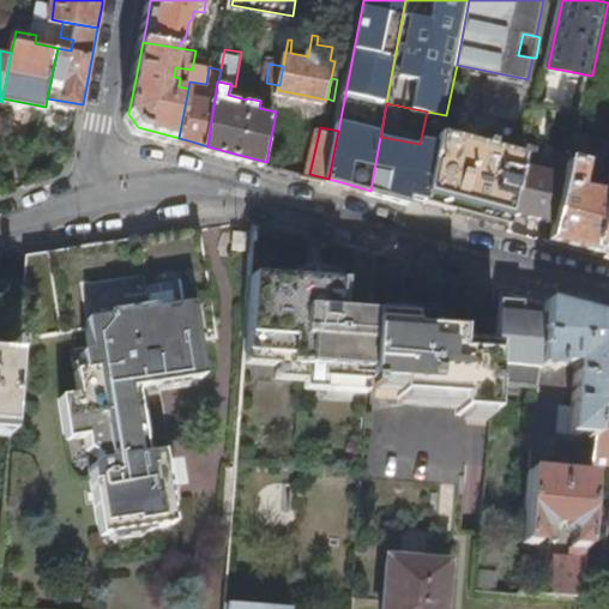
[(579,190),(591,134),(579,131),(574,151),(558,219),(553,239),(578,245),(598,251),(608,203),(608,182),(604,182),(602,194),(579,190)]
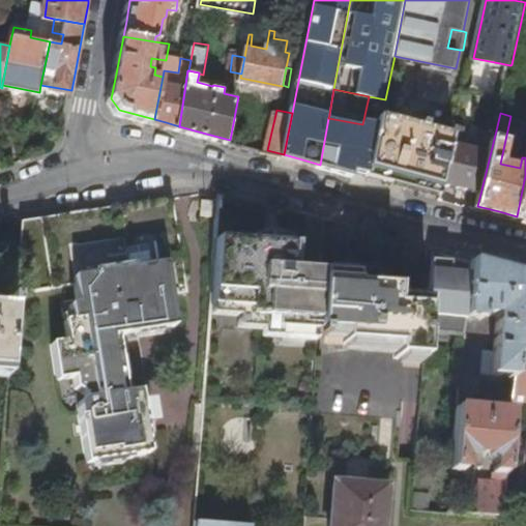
[(456,134),(381,117),(380,122),(370,172),(405,181),(443,192),(445,182),(456,134)]
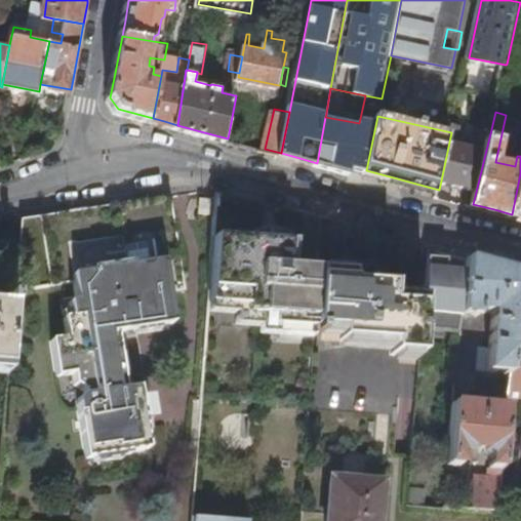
[(362,123),(359,123),(325,117),(317,163),(338,168),(352,172),(354,167),(362,123)]
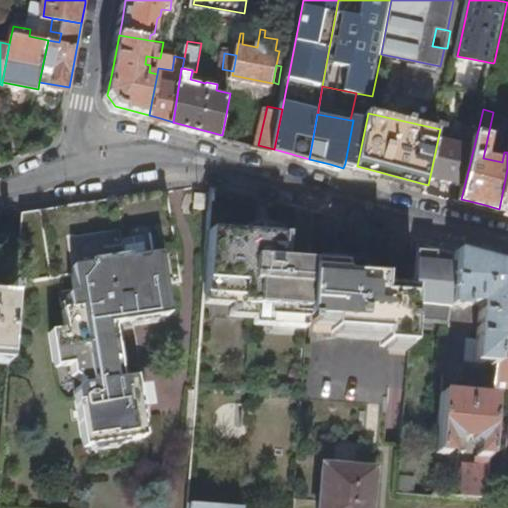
[(354,115),(353,120),(345,163),(357,166),(367,118),(354,115)]
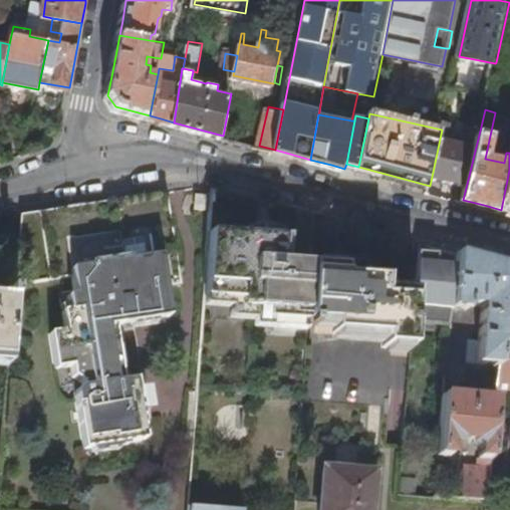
[(465,124),(444,120),(442,130),(432,177),(467,184),(481,126),(466,123),(465,124)]
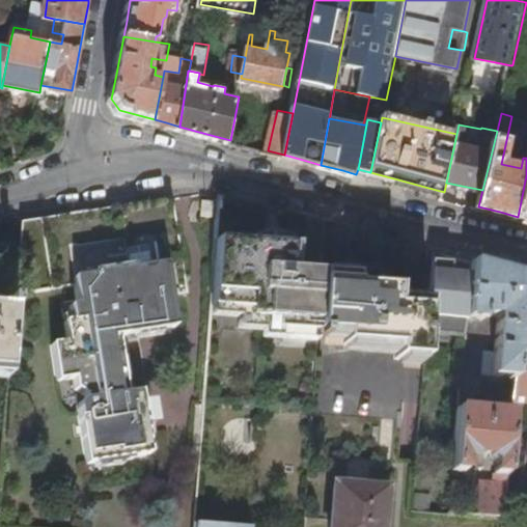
[(526,175),(518,217),(526,219),(526,175)]
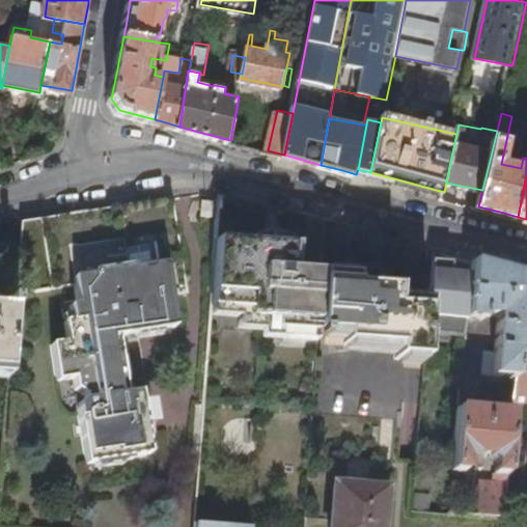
[(65,211),(22,218),(17,292),(75,282),(78,302),(71,303),(73,317),(65,319),(70,339),(52,342),(58,378),(75,376),(77,386),(86,393),(86,397),(83,398),(81,401),(80,405),(80,407),(88,461),(153,450),(149,431),(142,387),(128,390),(117,325),(127,324),(170,316),(175,315),(170,284),(187,281),(172,195),(148,198),(107,204),(65,211)]
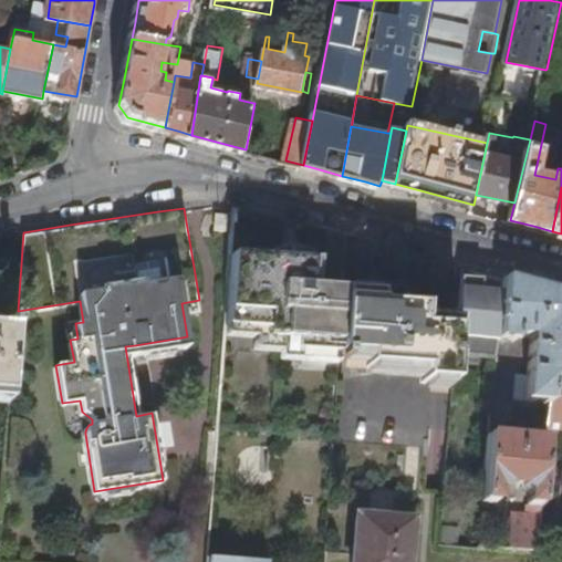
[(288,258),(235,253),(229,325),(270,328),(269,337),(299,339),(298,350),(323,352),(322,358),(341,360),(346,291),(318,289),(320,261),(300,259),(299,267),(287,266),(288,258)]
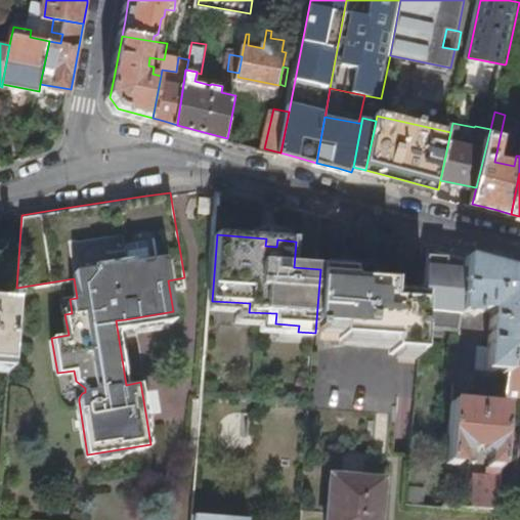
[(447,258),(429,256),(427,273),(441,274),(442,268),(446,269),(447,258)]
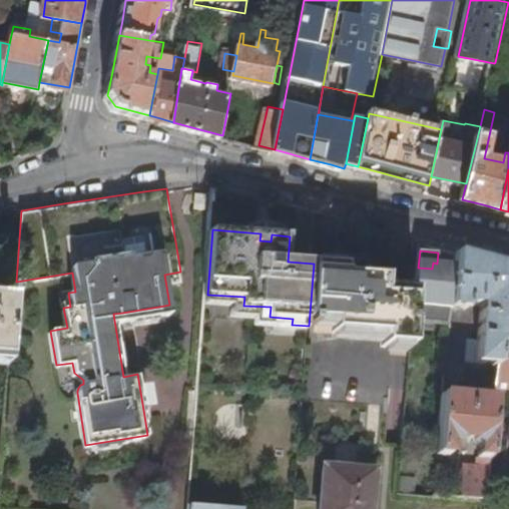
[(471,256),(458,252),(457,265),(452,306),(468,307),(469,302),(482,303),(479,340),(470,339),(468,361),(461,360),(460,364),(471,365),(471,361),(499,363),(504,303),(508,266),(471,256)]
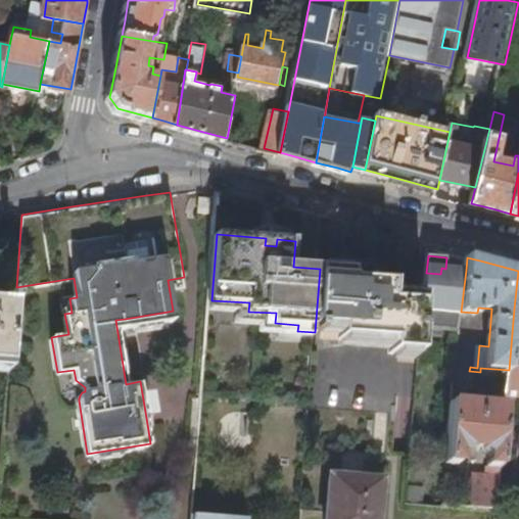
[(426,273),(425,296),(422,325),(430,325),(432,309),(461,312),(466,270),(445,269),(441,268),(440,274),(426,273)]
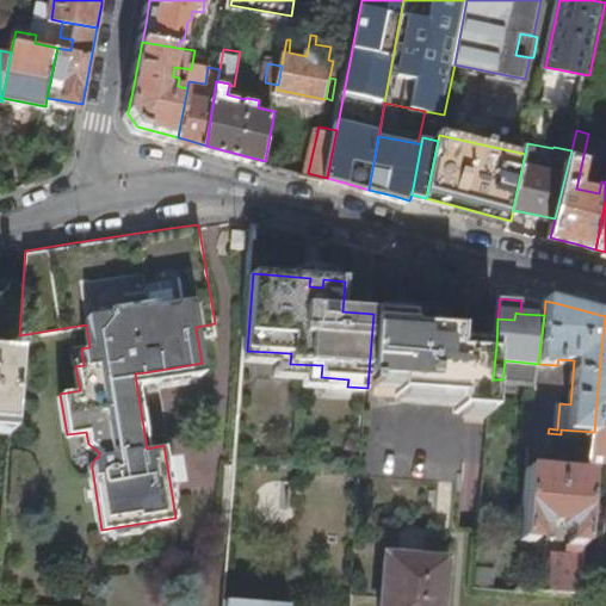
[(410,317),(373,314),(368,388),(373,389),(375,382),(399,383),(397,395),(459,400),(458,409),(490,412),(493,379),(496,346),(464,344),(458,342),(458,332),(410,328),(410,317)]
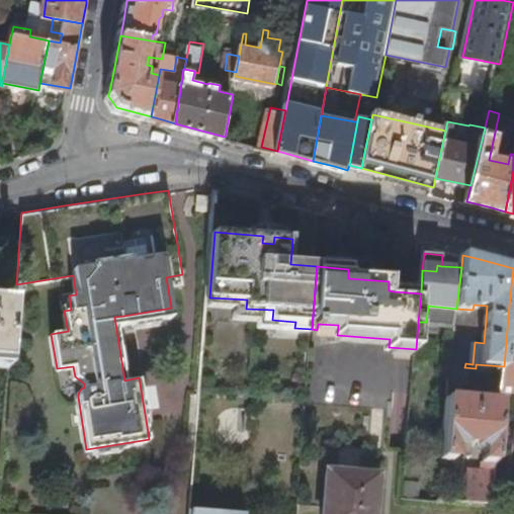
[(513,268),(509,306),(504,366),(502,392),(502,393),(513,394),(513,268)]
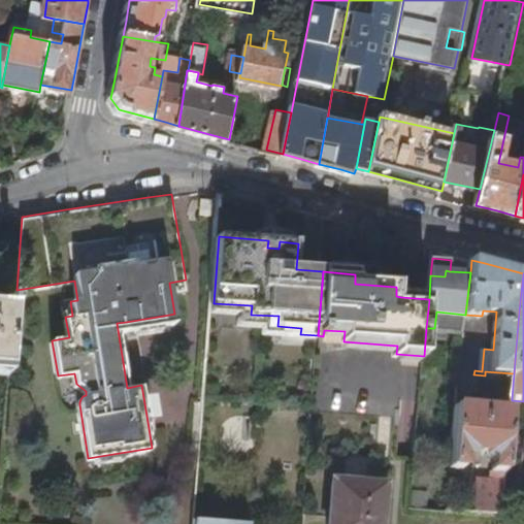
[(9,304),(0,303),(0,367),(10,368),(15,297),(10,297),(9,304)]
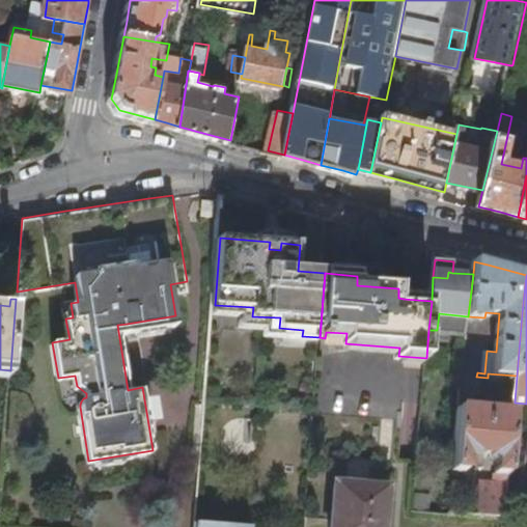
[(171,322),(170,316),(127,324),(128,329),(171,322)]
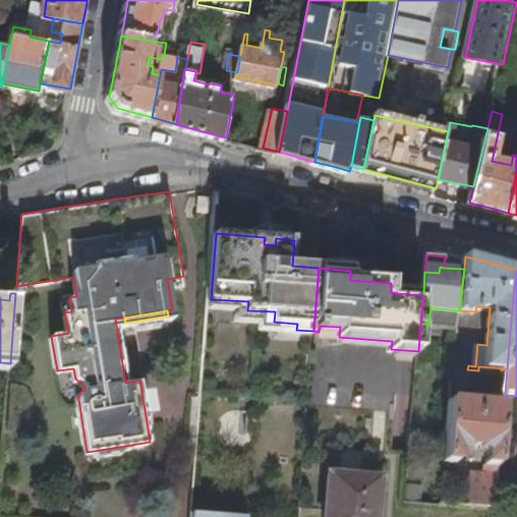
[(139,380),(147,422),(154,421),(147,379),(139,380)]
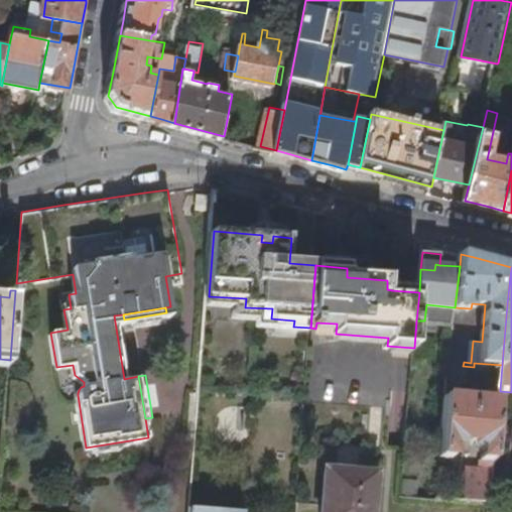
[(499,399),(446,396),(442,445),(440,478),(451,478),(453,456),(454,456),(455,444),(463,436),(478,438),(478,440),(483,448),(482,458),(489,458),(488,464),(494,464),(499,399)]
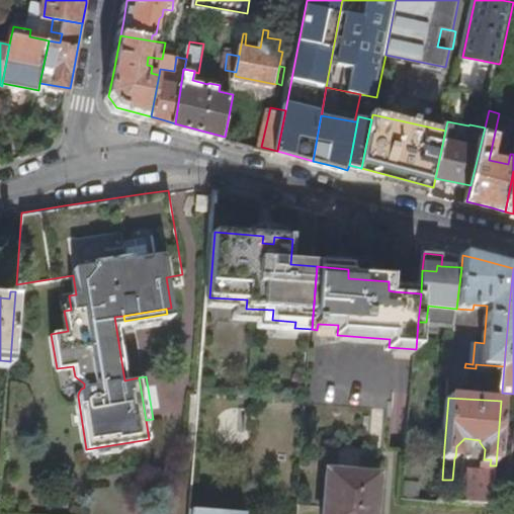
[(468,469),(466,501),(493,503),(496,472),(468,469)]
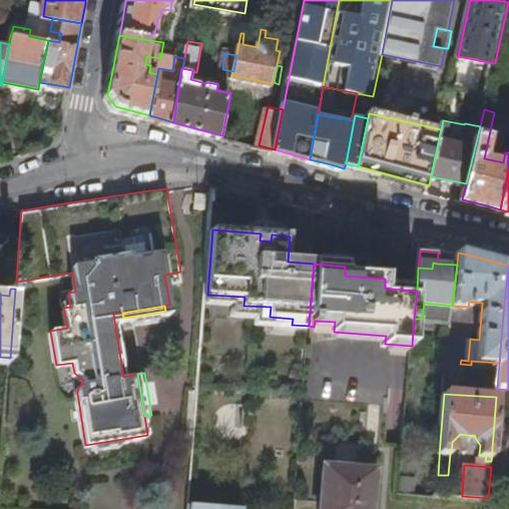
[(373,508),(376,471),(327,467),(323,508),(373,508)]
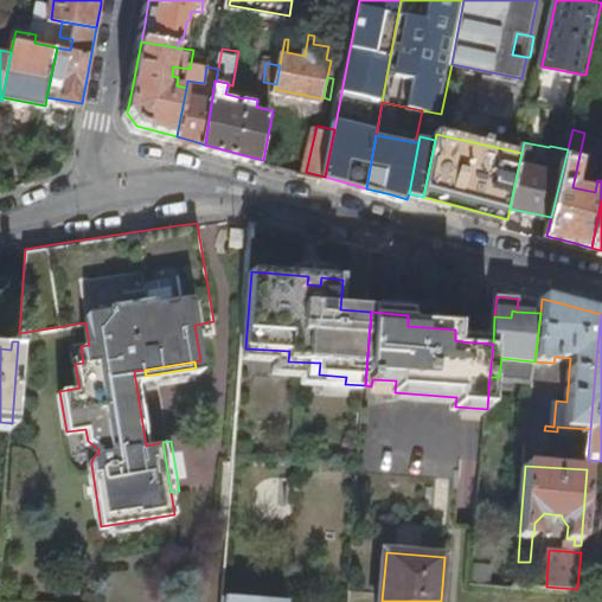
[(494,564),(479,563),(476,580),(493,581),(494,564)]
